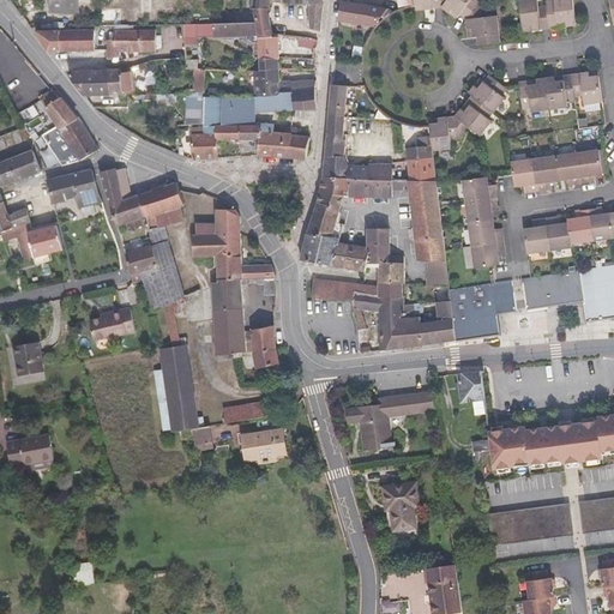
[(62,7),(62,12),(80,12),(79,0),(52,0),(52,6),(62,7)]
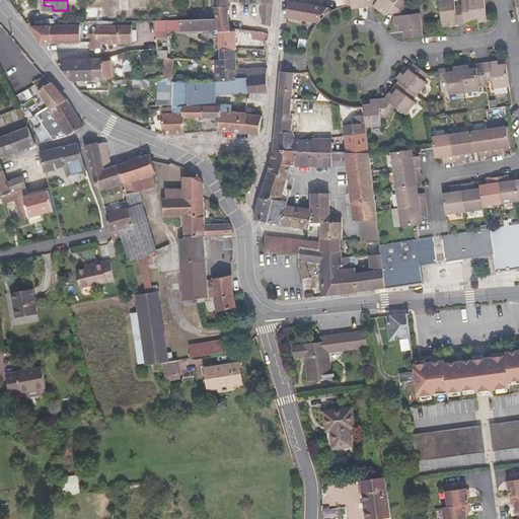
[(263,24),(271,26),(274,3),(273,0),(257,0),(258,3),(262,3),(263,24)]
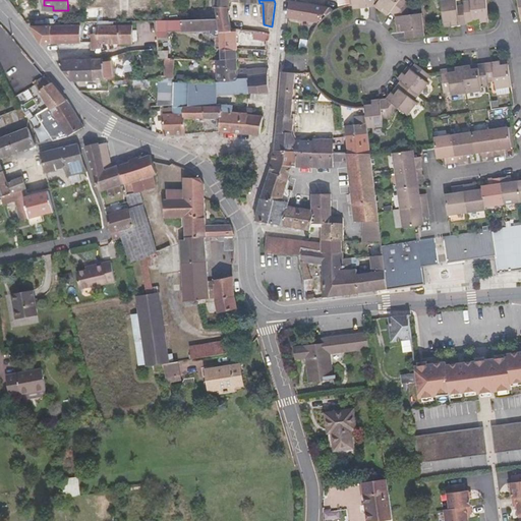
[(374,0),(375,6),(383,11),(385,7),(392,12),(397,16),(408,2),(406,0),(374,0)]
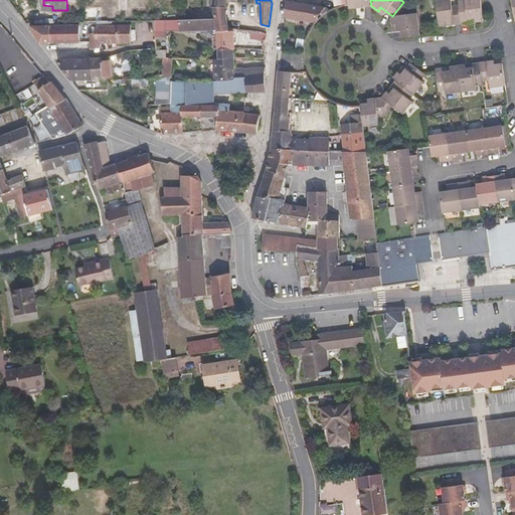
[(443,0),(436,1),(439,22),(446,21),(447,25),(461,23),(461,19),(459,6),(453,7),(451,0),(443,0)]
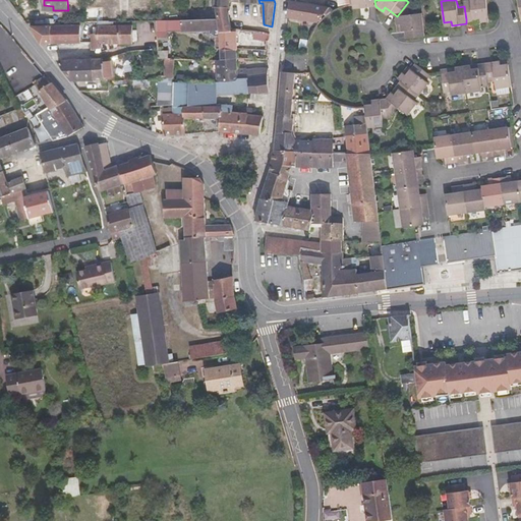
[(464,1),(464,6),(466,19),(480,18),(481,22),(489,21),(486,0),(470,0),(471,1),(464,1)]
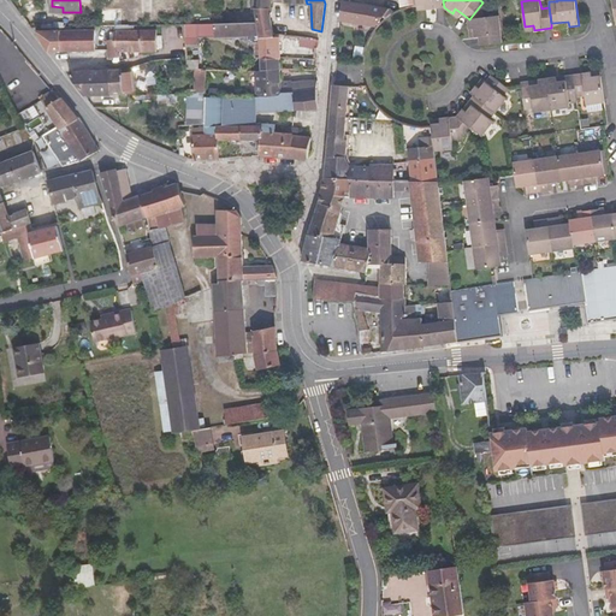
[(343,1),(341,22),(375,28),(389,10),(380,9),(343,1)]
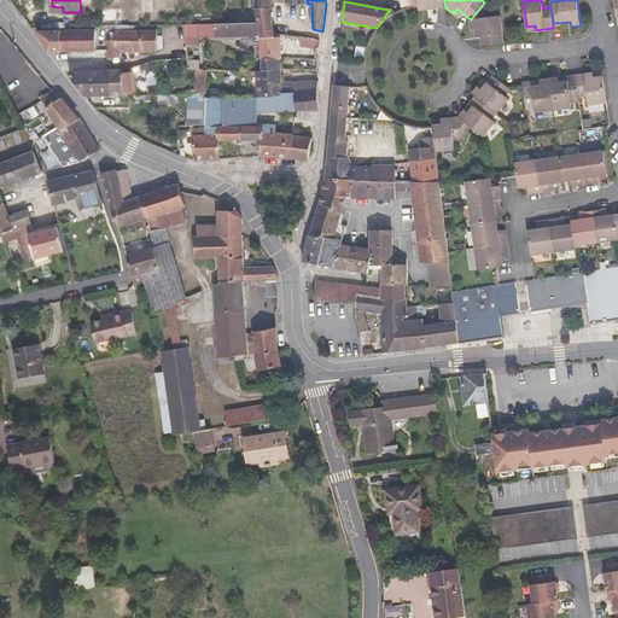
[(487,17),(484,3),(471,19),(472,30),(477,29),(478,38),(482,38),(483,46),(505,44),(501,16),(487,17)]
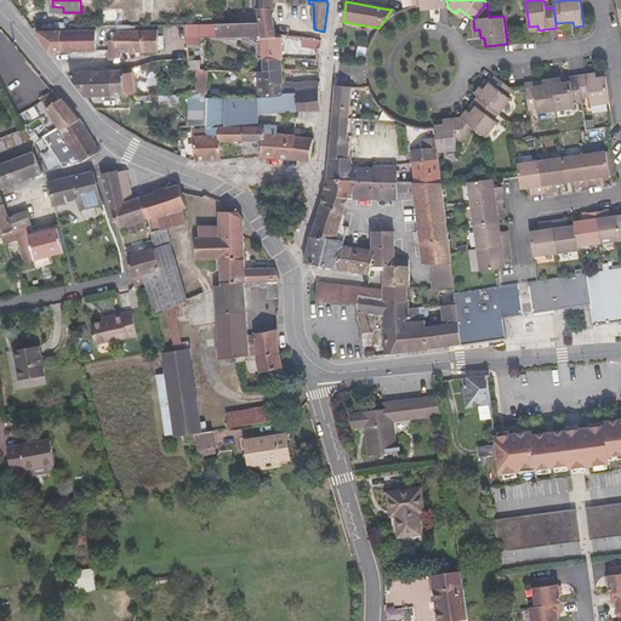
[(277,38),(277,35),(272,9),(257,9),(260,22),(262,39),(277,38)]
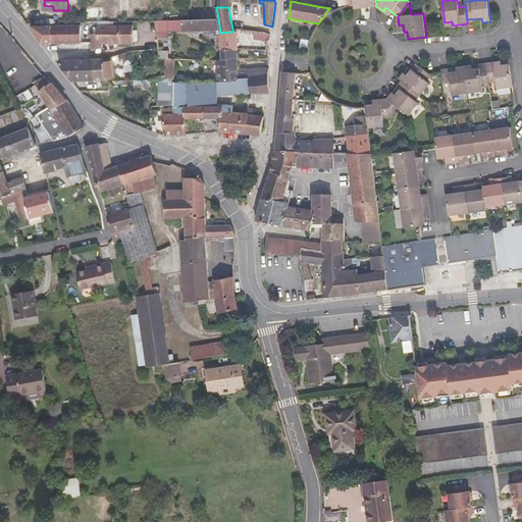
[(385,7),(383,11),(389,16),(393,12),(385,7)]
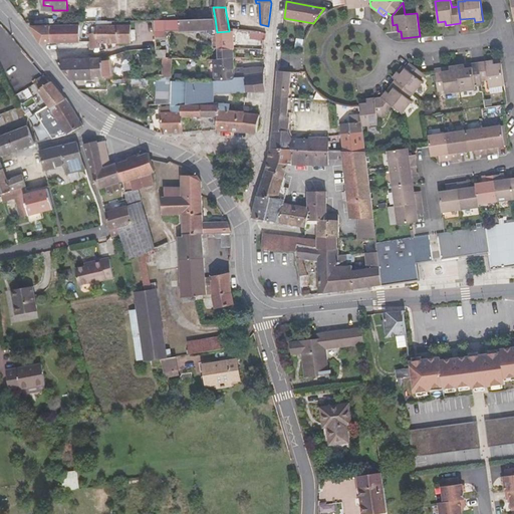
[(97,22),(108,21),(108,8),(85,9),(85,22),(97,22)]
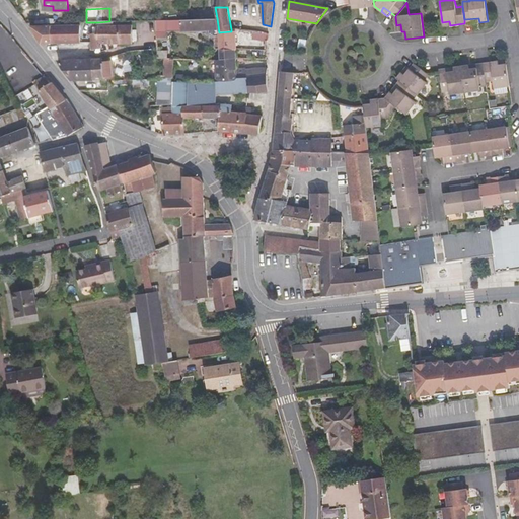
[(220,49),(219,32),(217,18),(188,20),(156,20),(156,39),(167,38),(167,31),(181,31),(209,30),(209,34),(211,36),(214,36),(215,49),(220,49)]
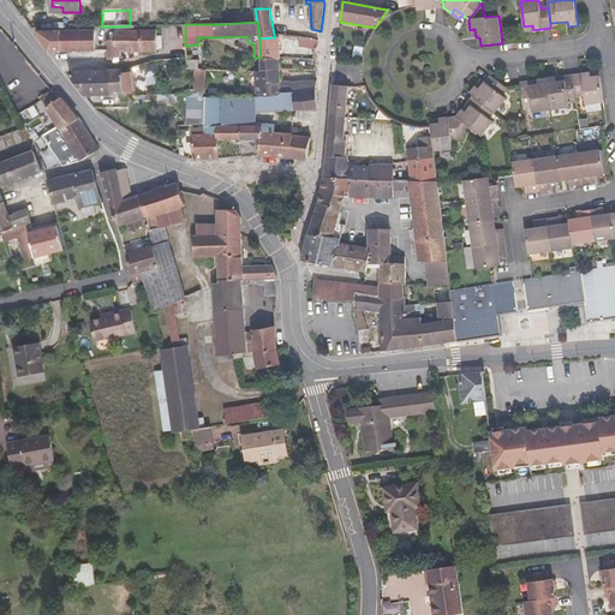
[(96,41),(108,40),(117,40),(117,30),(117,27),(102,27),(96,27),(96,30),(96,41)]
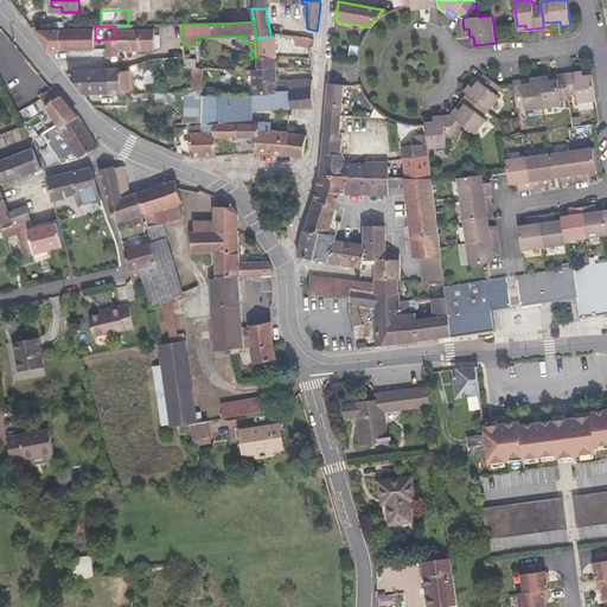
[(78,50),(95,50),(95,40),(95,30),(88,30),(59,31),(61,50),(78,50)]
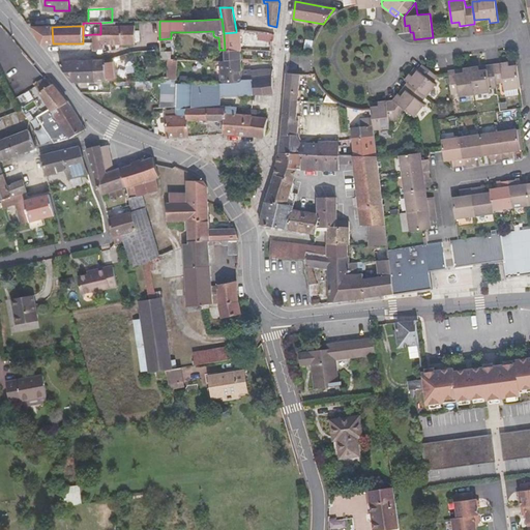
[(100,40),(100,43),(136,45),(136,26),(100,26),(100,34),(100,40)]
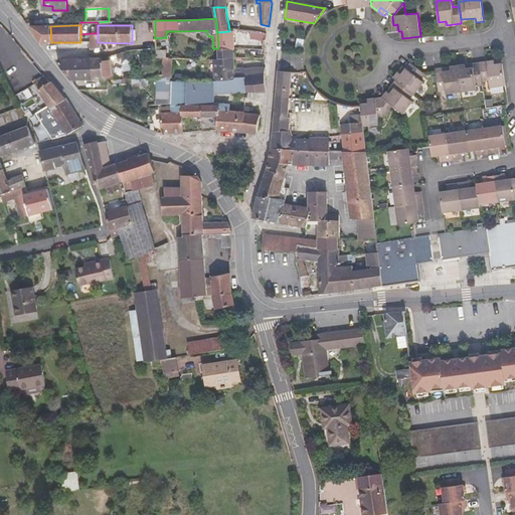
[(43,43),(51,42),(50,26),(31,26),(41,43),(43,43)]
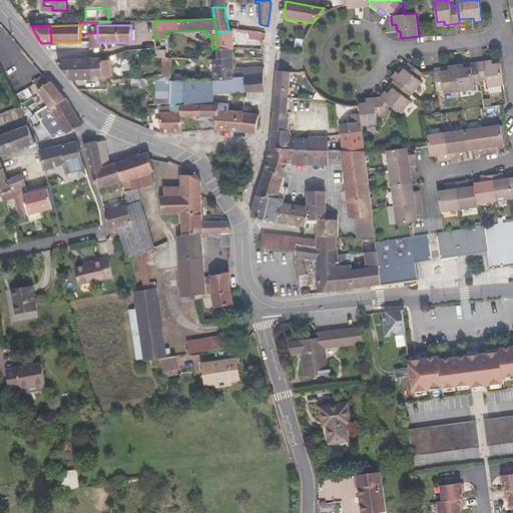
[(234,51),(234,48),(233,30),(228,31),(216,32),(217,48),(217,51),(233,51),(234,51)]
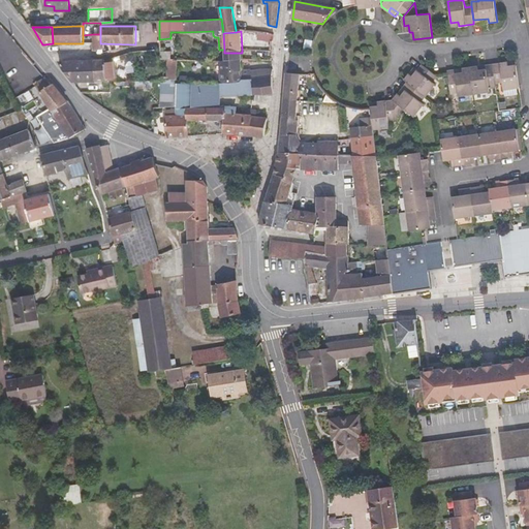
[(95,51),(102,50),(100,43),(100,40),(100,34),(93,34),(94,43),(95,51)]
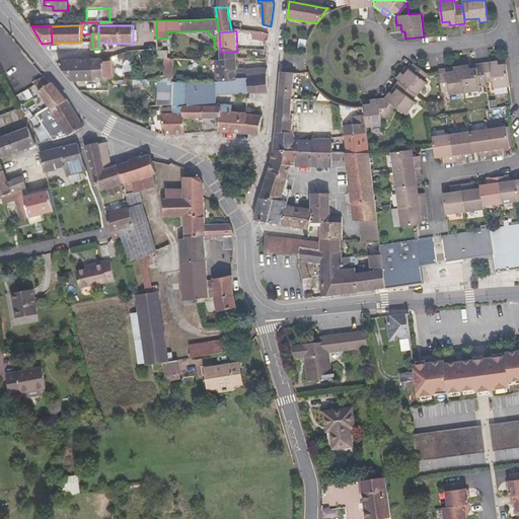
[(196,60),(210,61),(210,52),(196,52),(196,60)]
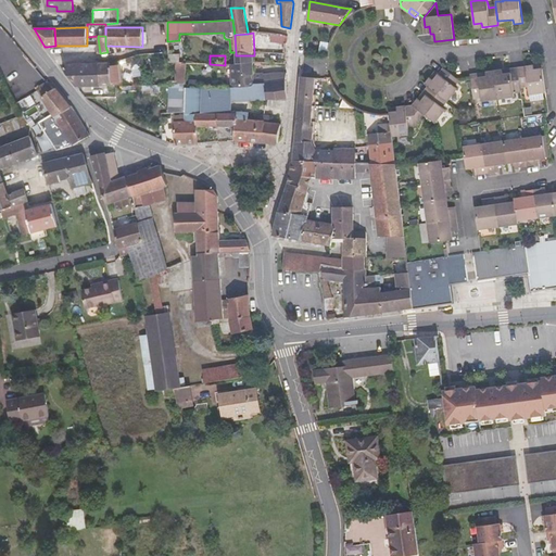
[(253,63),(253,55),(236,55),(237,65),(253,63)]
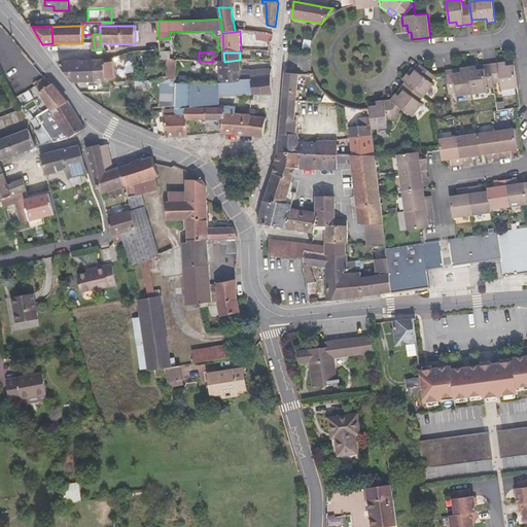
[(59,61),(72,81),(96,81),(96,80),(108,80),(116,76),(114,58),(105,60),(94,59),(59,61)]
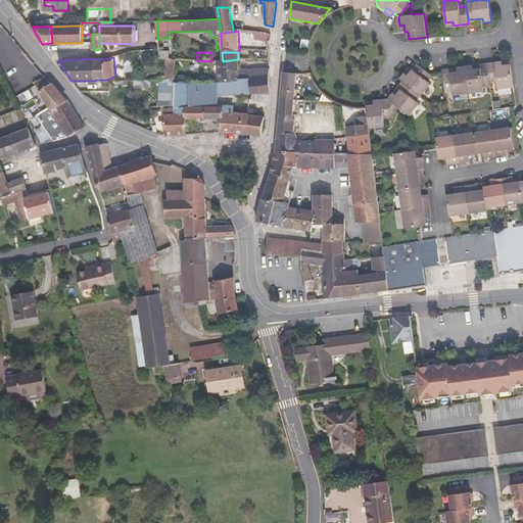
[(167,80),(175,79),(176,59),(169,59),(167,59),(167,76),(167,80)]
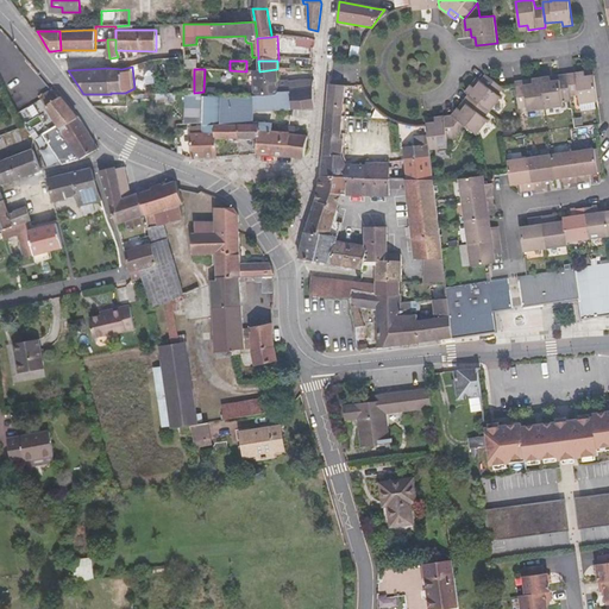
[(255,71),(253,96),(277,95),(277,94),(278,92),(290,90),(313,88),(314,80),(312,80),(301,80),(289,81),(288,80),(278,81),(277,69),(259,71),(255,71)]
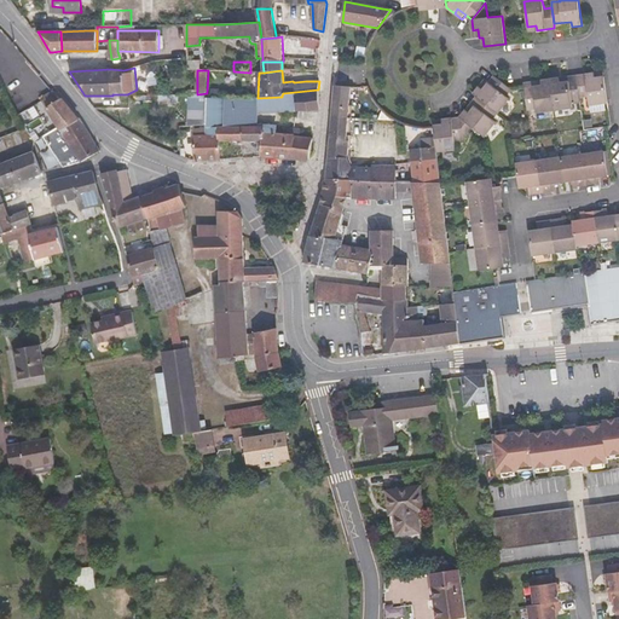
[(596,79),(595,74),(577,76),(578,81),(580,97),(584,97),(588,97),(589,105),(608,103),(605,77),(596,79)]
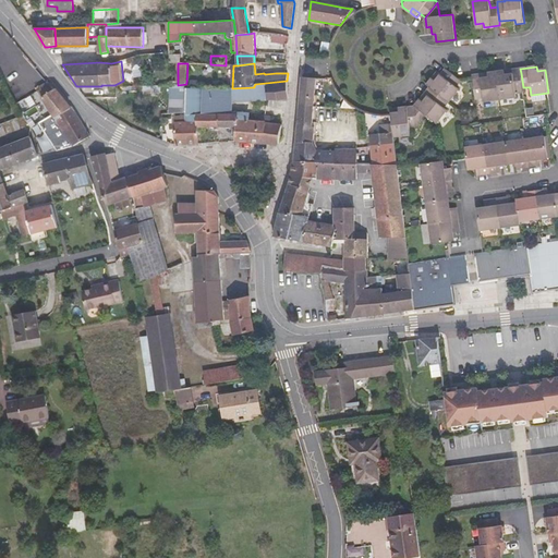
[(433,91),(449,102),(459,88),(457,86),(461,81),(446,69),(441,74),(436,81),(433,77),(426,85),(429,87),(433,91)]
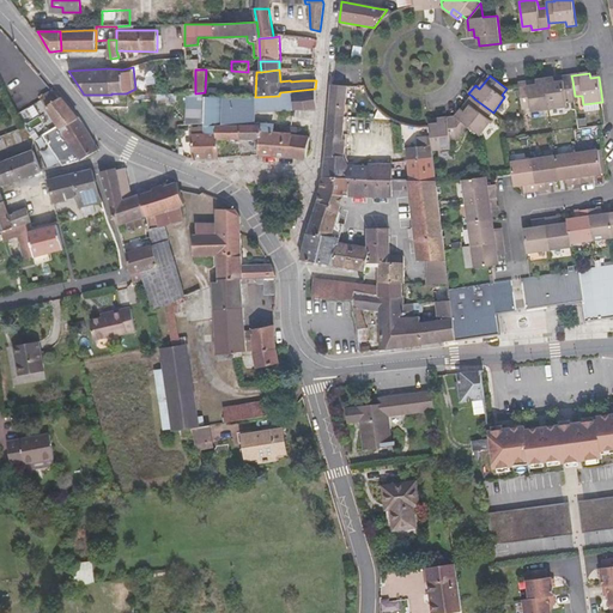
[(479,89),(485,82),(480,78),(475,85),(479,89)]
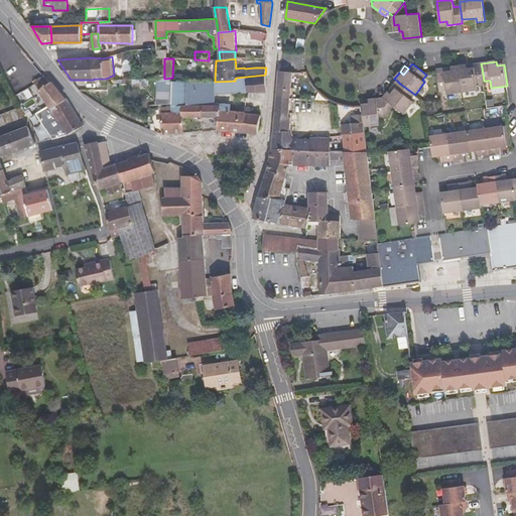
[(484,86),(484,81),(482,68),(468,70),(467,66),(459,67),(462,92),(478,90),(478,87),(484,86)]
